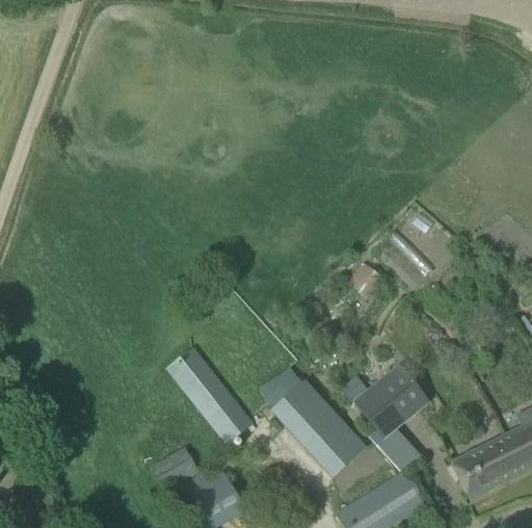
[(165,368),(225,445),(254,423),(192,346),(165,368)]
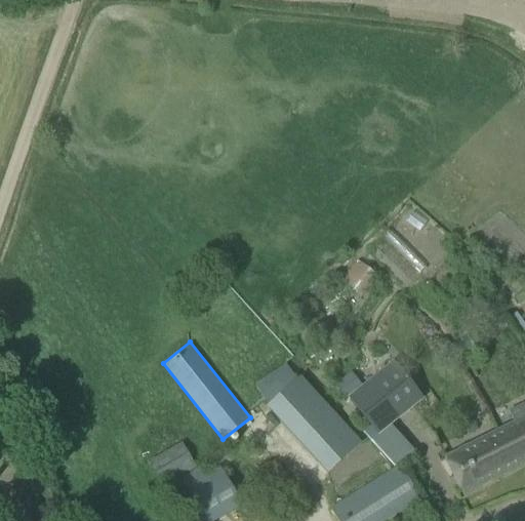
[(376,432),(422,396),(394,359),(348,395),(351,399),(342,406),(349,413),(357,406),(376,432)]
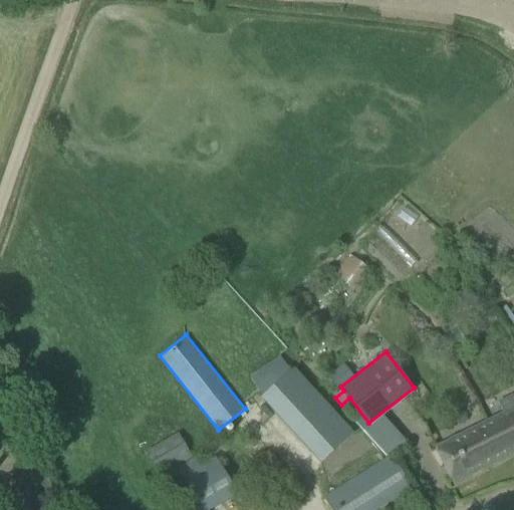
[(260,388),(287,368),(278,354),(250,373),(260,388)]
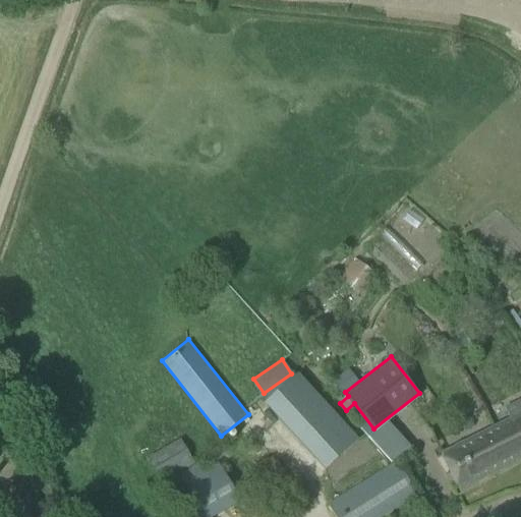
[(520,457),(520,395),(504,405),(510,416),(486,428),(505,466),(520,457)]
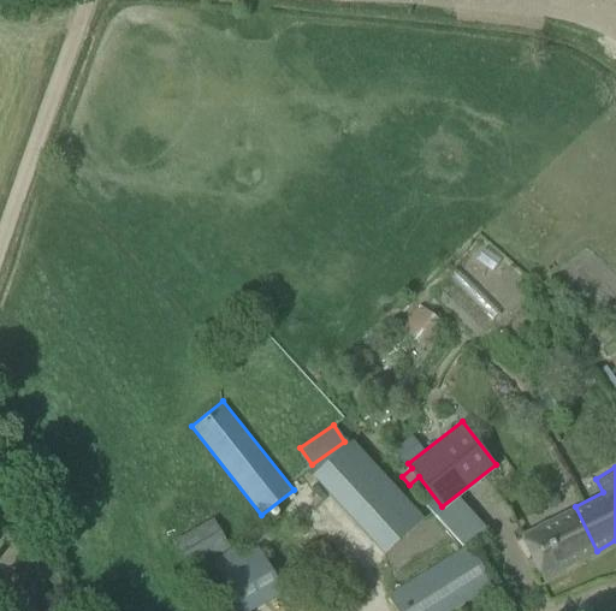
[(543,577),(597,551),(575,506),(521,534),(543,577)]
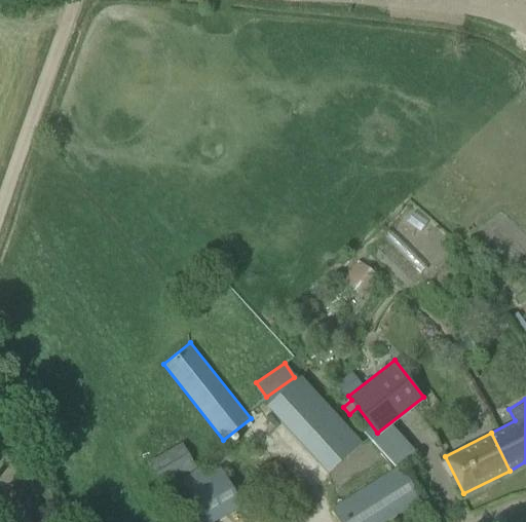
[(399,464),(331,507),(340,521),(379,521),(419,497),(399,464)]
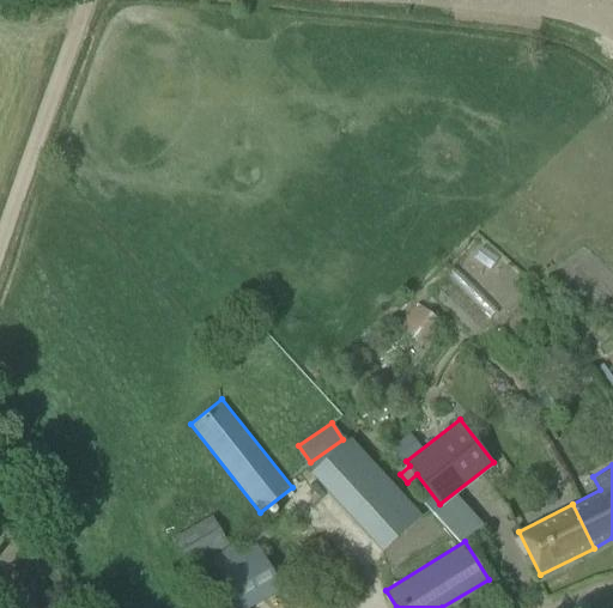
[(284,589),(256,543),(204,575),(224,607),(249,607),(267,597),(271,605),(279,600),(275,594),(284,589)]
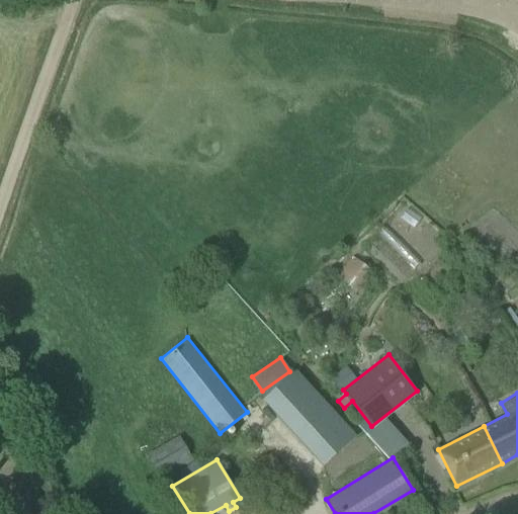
[(15,513),(39,513),(25,488),(7,498),(15,513)]
